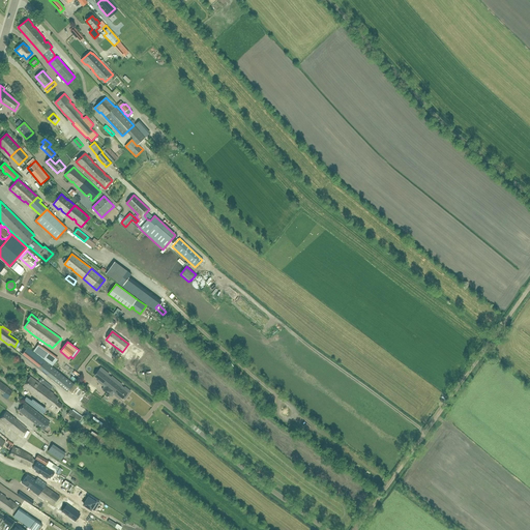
[(147,342),(141,350),(153,360),(159,352),(147,342)]
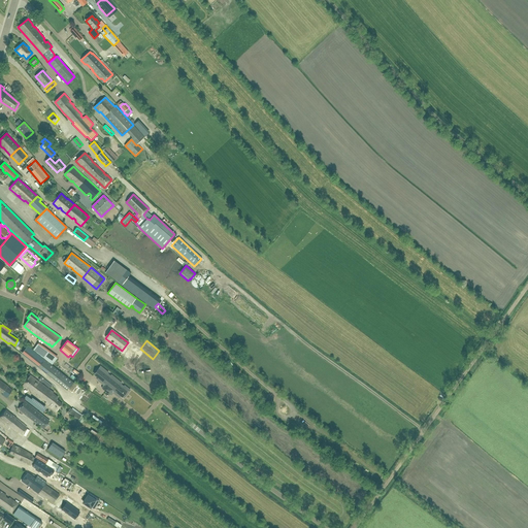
[(43,358),(47,352),(44,349),(45,348),(39,342),(34,349),(39,354),(38,354),(43,358)]
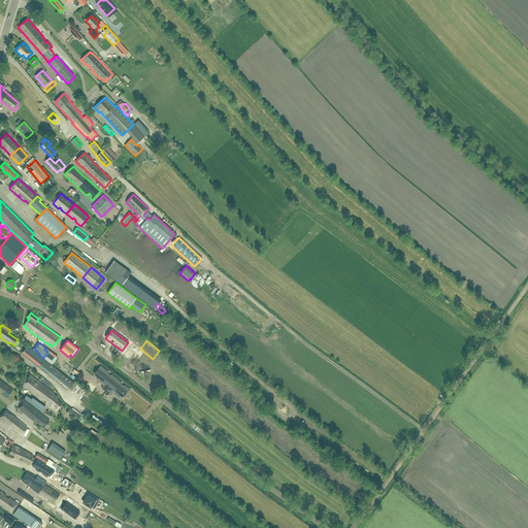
[(38,354),(28,345),(22,354),(67,391),(73,383),(52,365),(38,354)]
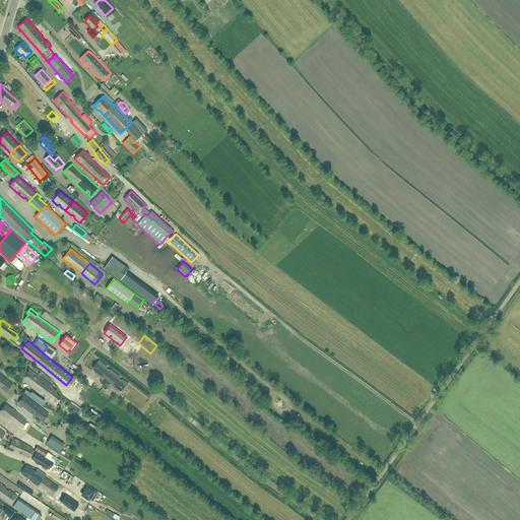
[(104,378),(101,382),(105,385),(115,373),(110,369),(109,370),(106,368),(107,367),(99,361),(92,369),(104,378)]
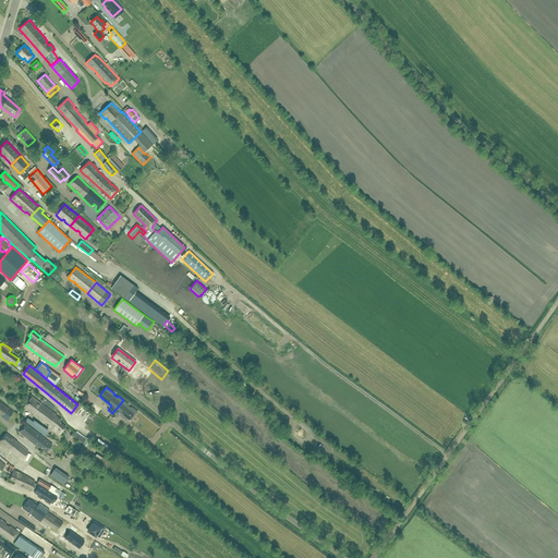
[(65,427),(60,422),(61,421),(56,415),(57,414),(32,396),(24,407),(33,413),(33,415),(44,423),(46,422),(49,424),(48,426),(60,435),(65,427)]
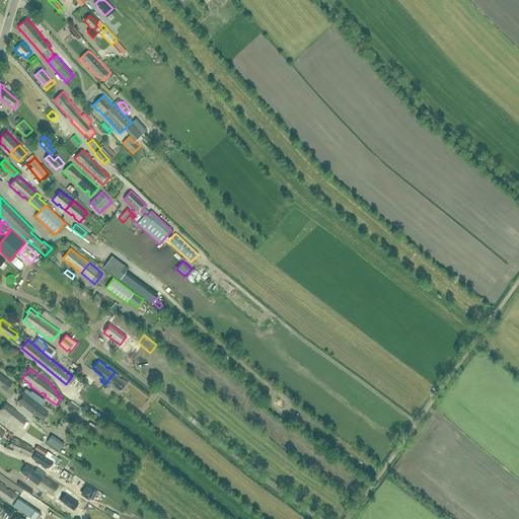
[(120,377),(115,372),(104,384),(108,388),(113,384),(122,391),(128,383),(122,379),(122,380),(119,378),(120,377)]
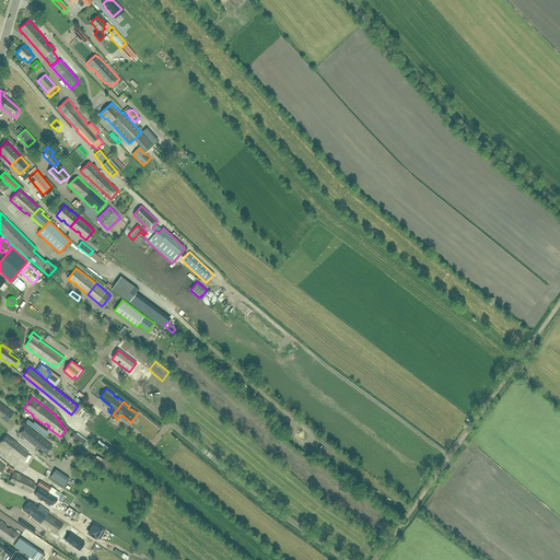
[(8,409),(0,403),(0,415),(3,417),(2,419),(8,422),(8,421),(14,427),(15,424),(20,419),(13,413),(8,409)]
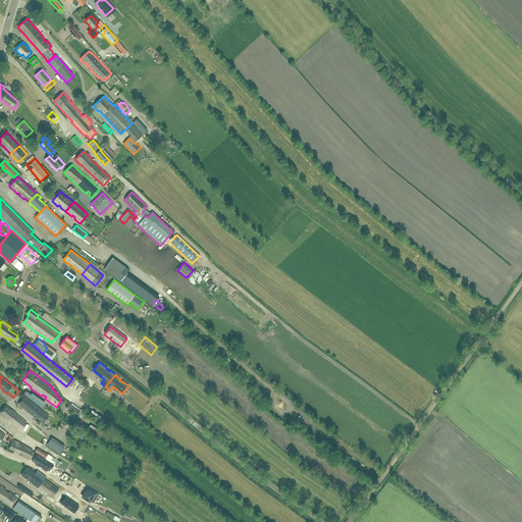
[(32,395),(25,390),(23,395),(43,408),(46,403),(33,394),(32,395)]
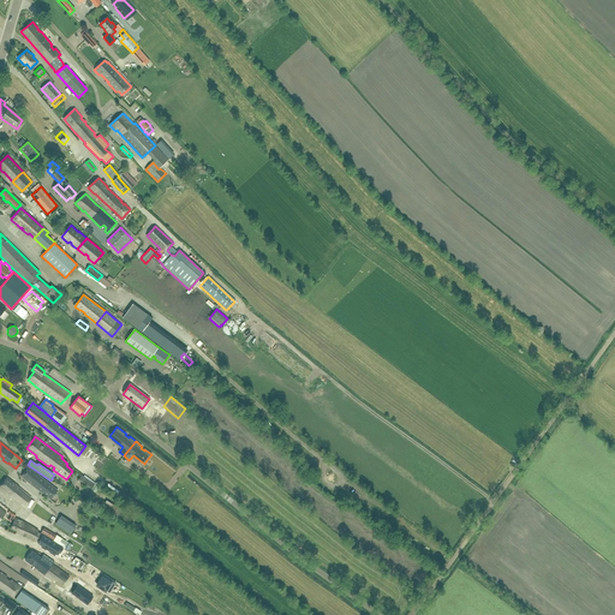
[(308,475),(314,471),(306,465),(302,470),(308,475)]
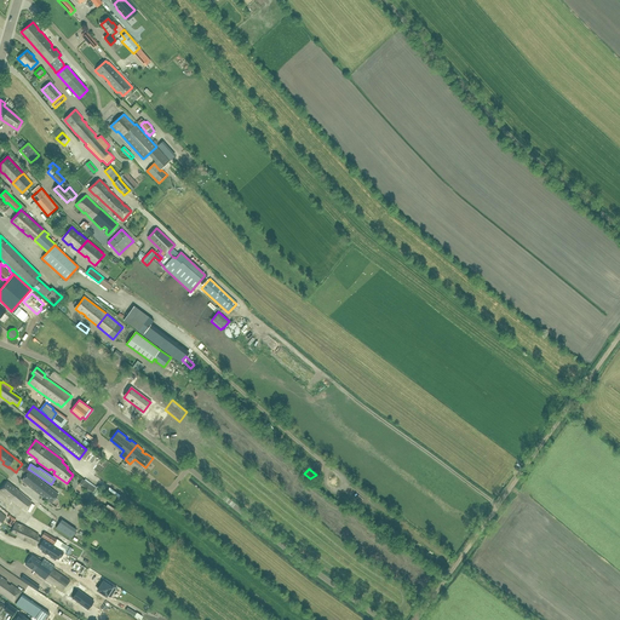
[(51,504),(58,494),(29,471),(22,481),(51,504)]
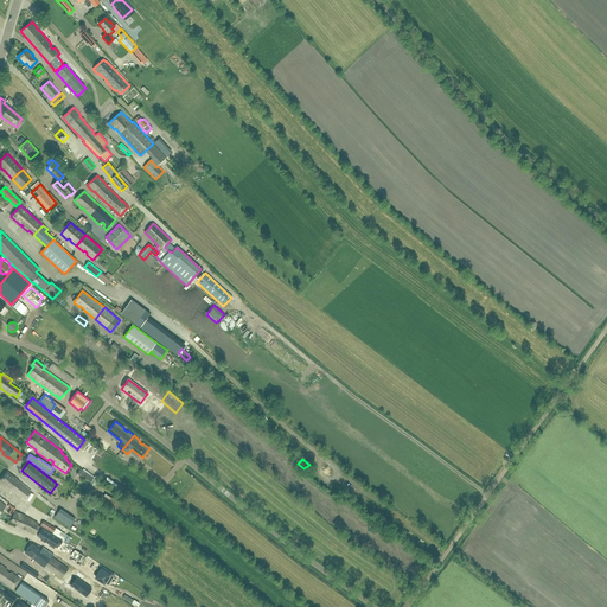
[(89,484),(94,486),(98,480),(81,468),(76,474),(89,484)]
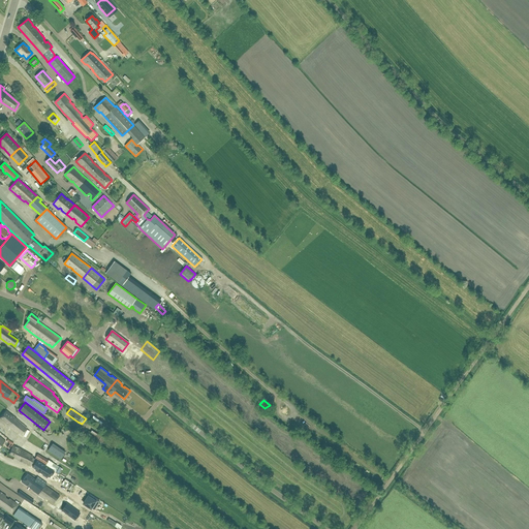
[(27,428),(6,411),(0,418),(0,421),(5,426),(6,425),(13,431),(13,432),(18,435),(20,434),(26,437),(29,431),(27,430),(27,429),(26,428),(27,428)]
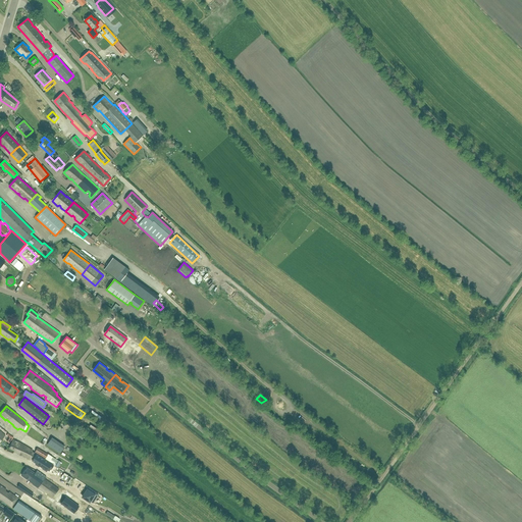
[(96,435),(99,431),(90,425),(88,428),(96,435)]
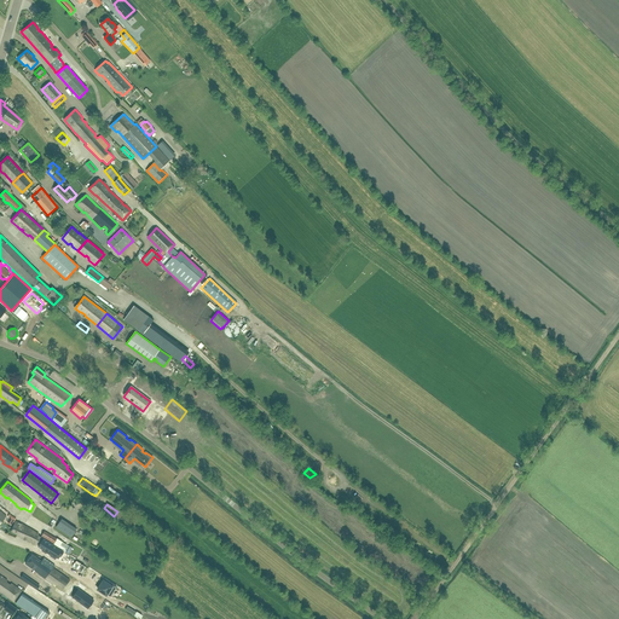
[(76,528),(62,519),(56,527),(70,538),(76,528)]
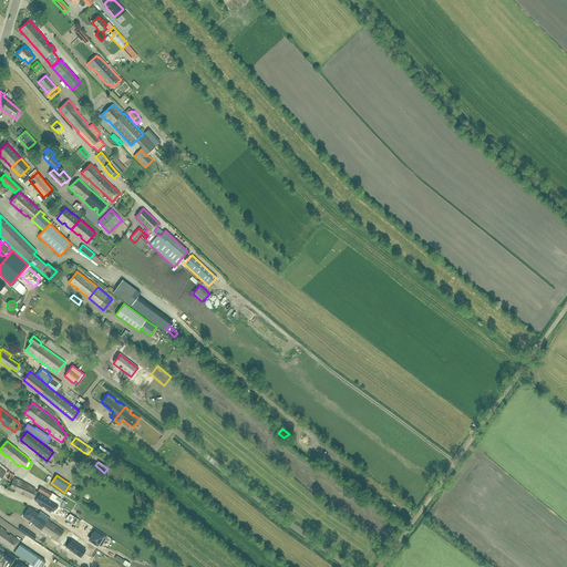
[(21,494),(34,501),(35,500),(40,492),(38,491),(37,492),(34,491),(35,490),(23,482),(14,477),(10,486),(18,491),(18,492),(20,493),(21,494)]
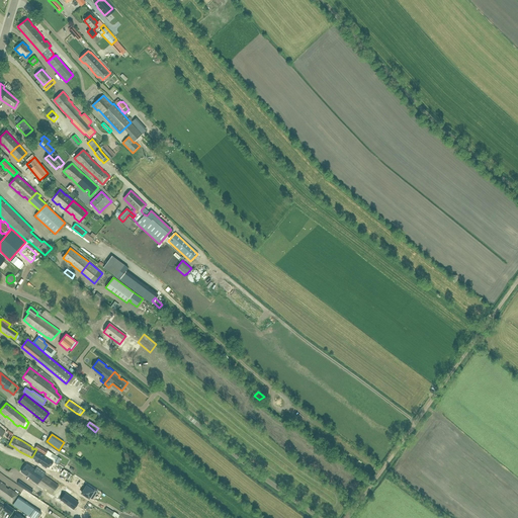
[(38,451),(44,454),(54,460),(57,456),(54,454),(52,453),(48,450),(36,444),(34,448),(38,451)]
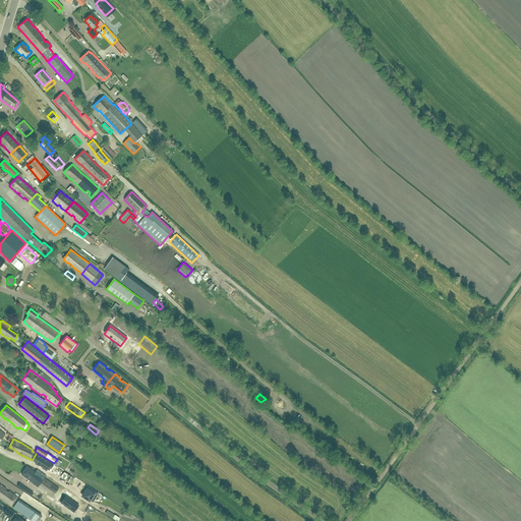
[(72,457),(79,461),(83,454),(76,450),(72,457)]
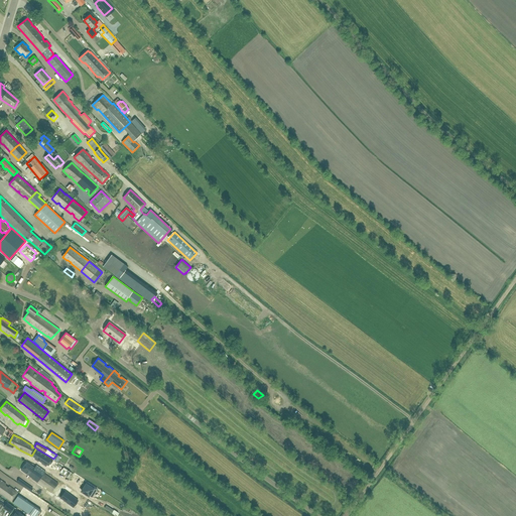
[(36,447),(32,455),(35,457),(35,458),(38,461),(39,460),(42,462),(42,463),(46,466),(48,462),(50,464),(53,460),(43,453),(36,447)]
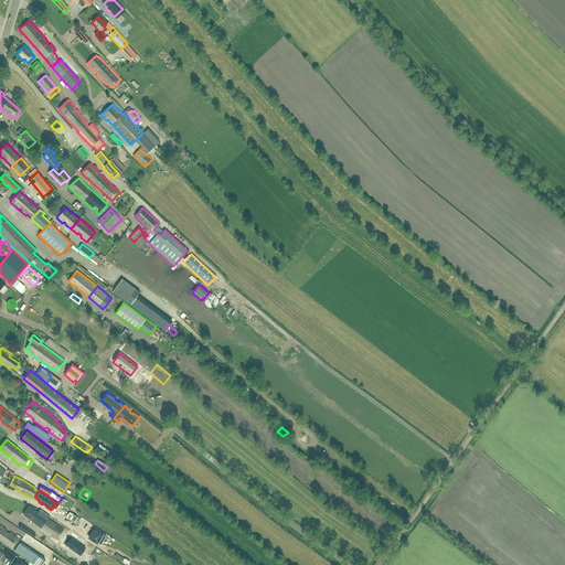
[(29,507),(23,514),(34,523),(34,524),(48,533),(49,532),(52,534),(51,535),(57,540),(64,530),(60,528),(48,519),(50,516),(40,510),(39,511),(38,512),(29,507)]
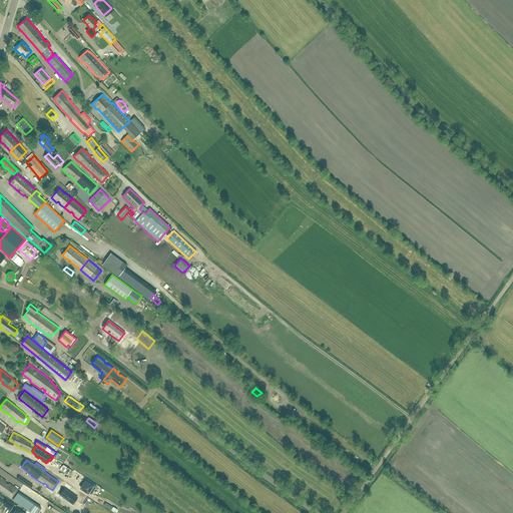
[(74,471),(70,476),(78,481),(82,476),(74,471)]
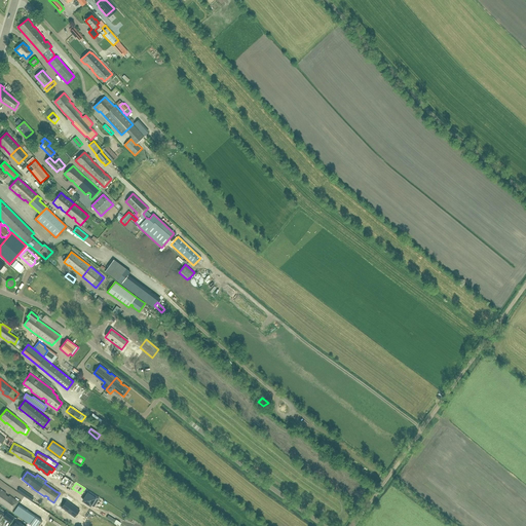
[(20,488),(17,491),(29,499),(31,501),(34,497),(20,488)]
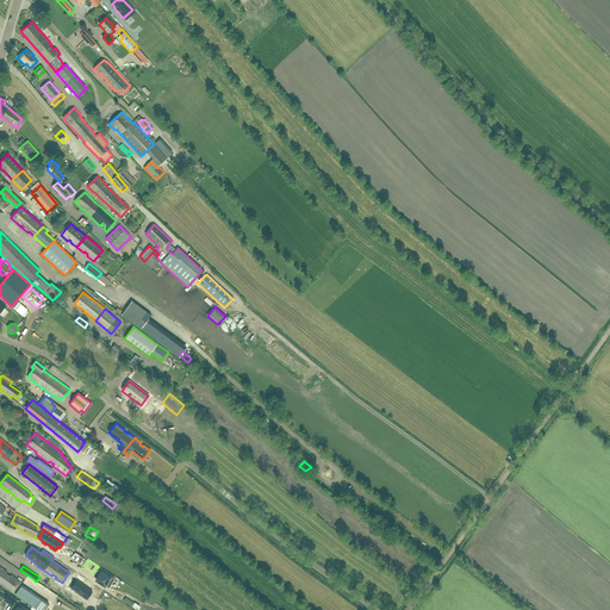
[(0,583),(14,592),(22,583),(11,576),(10,577),(6,574),(7,572),(0,567),(0,583)]
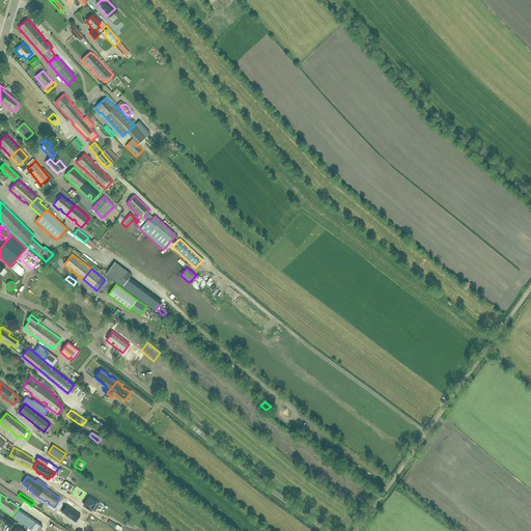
[(88,498),(84,505),(91,510),(91,509),(92,510),(94,511),(100,503),(90,497),(90,498),(89,499),(88,498)]
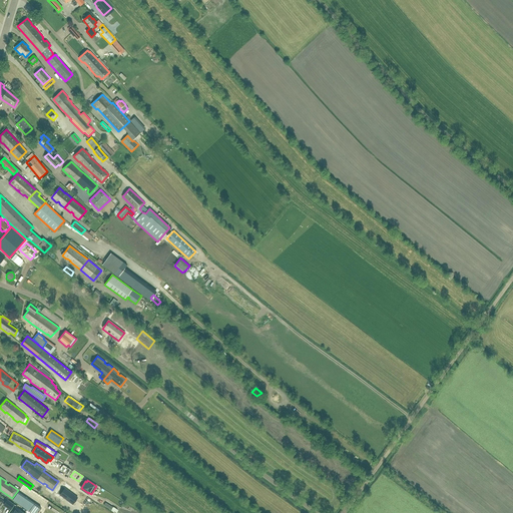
[(74,503),(78,497),(65,488),(61,494),(74,503)]
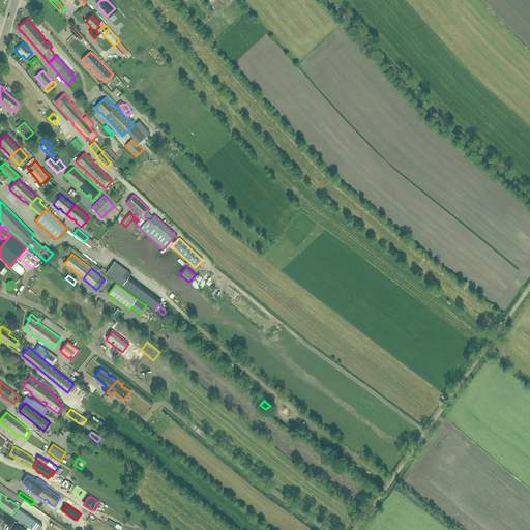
[(6,517),(3,522),(10,526),(13,521),(6,517)]
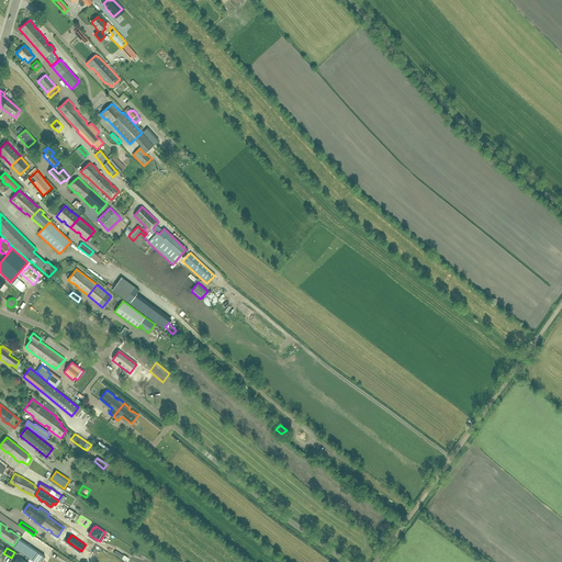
[(38,561),(44,555),(37,551),(31,560),(33,561),(38,561)]
